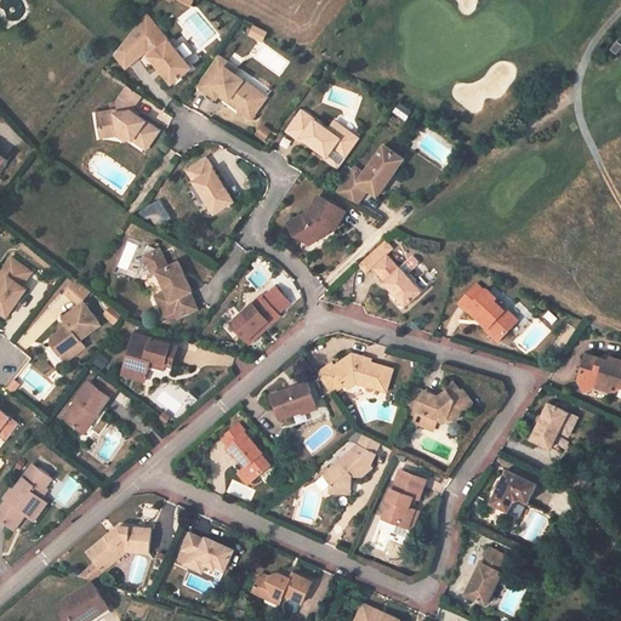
[(147,51),(174,83),(192,68),(170,40),(169,41),(159,28),(147,13),(118,51),(129,66),(147,51)]
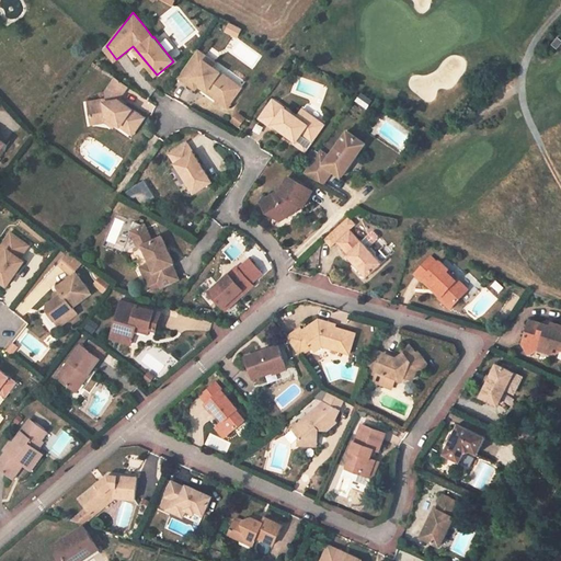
[(230,23),(226,32),(231,34),(236,26),(230,23)]
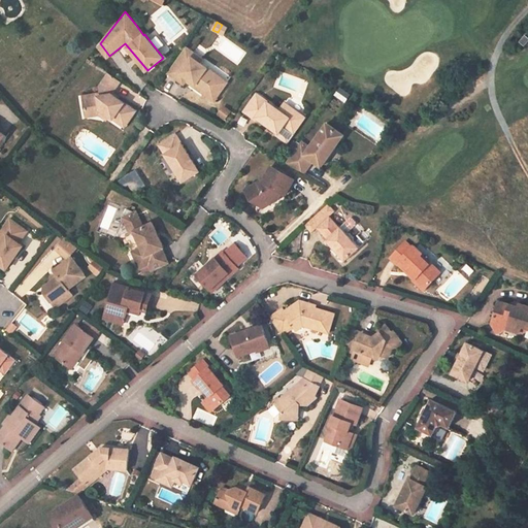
[(228,28),(222,25),(218,32),(224,35),(228,28)]
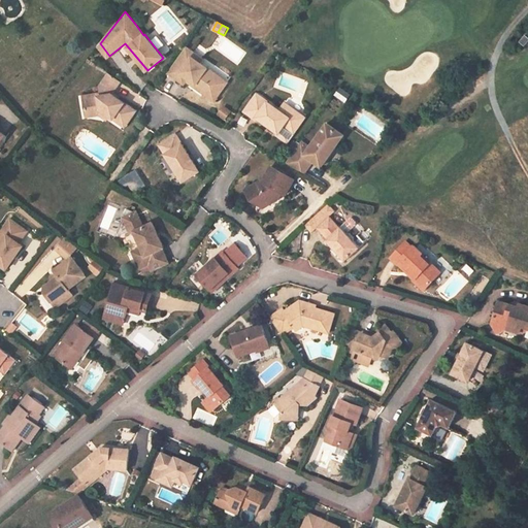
[(168,73),(184,85),(187,81),(188,78),(196,85),(198,81),(206,88),(217,74),(200,62),(198,64),(189,58),(192,54),(193,53),(186,47),(168,73)]
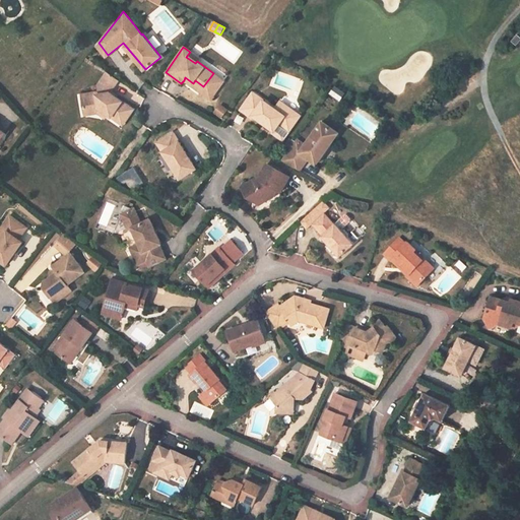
[(189,53),(186,57),(195,63),(197,61),(198,59),(189,53)]
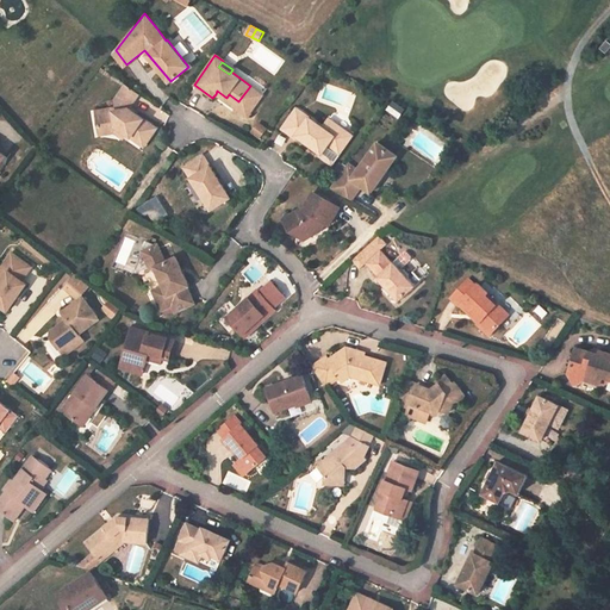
[(147,144),(157,128),(130,109),(139,94),(126,85),(116,100),(117,109),(95,111),(99,130),(116,126),(126,134),(132,137),(134,135),(147,144)]
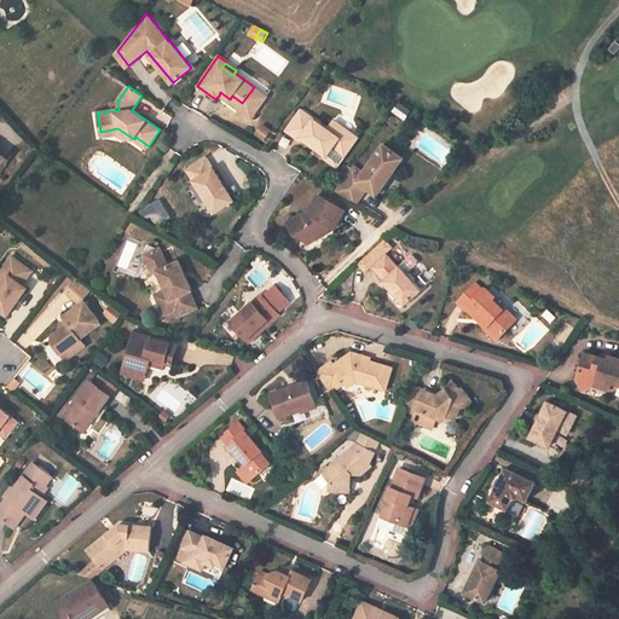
[(242,103),(238,109),(252,119),(267,97),(254,87),(242,103)]
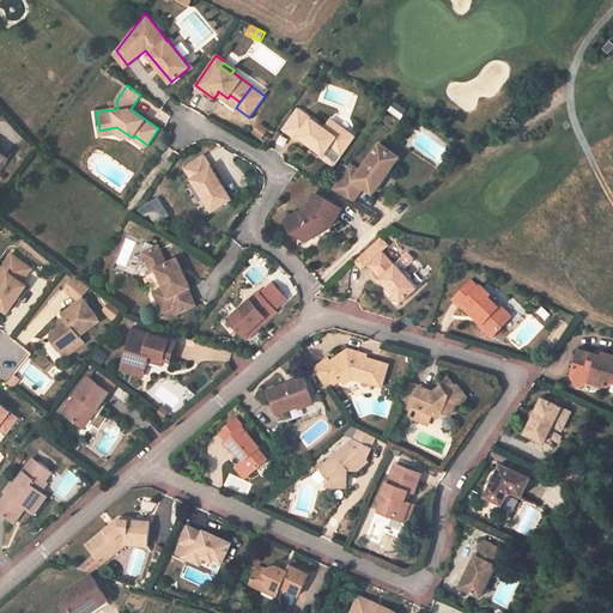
[(218,91),(217,95),(236,108),(240,102),(230,95),(228,98),(218,91)]
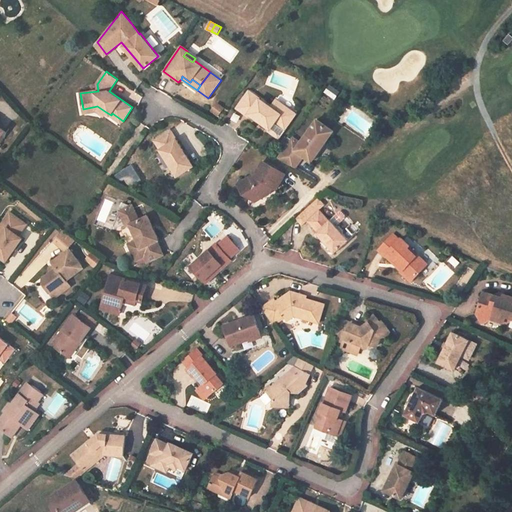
[(278,121),(286,127),(296,113),(276,100),(271,107),(249,91),(237,108),(248,116),(250,114),(270,128),(271,129),(276,122),(278,121)]
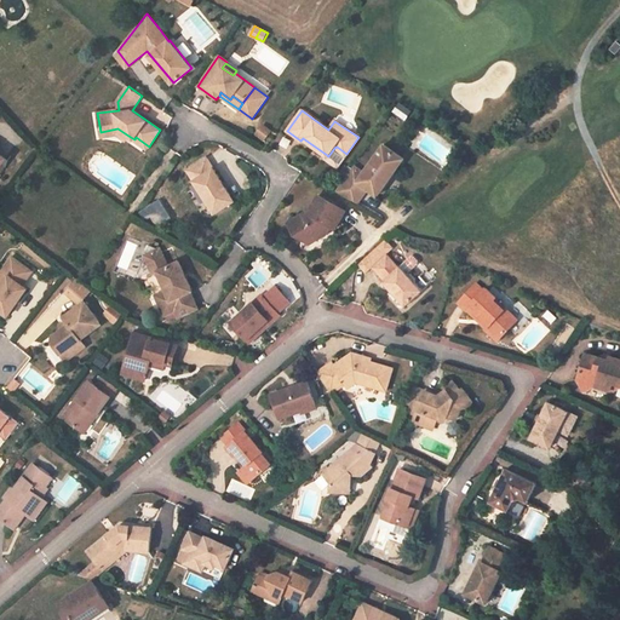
[(264,126),(257,136),(265,141),(271,131),(264,126)]
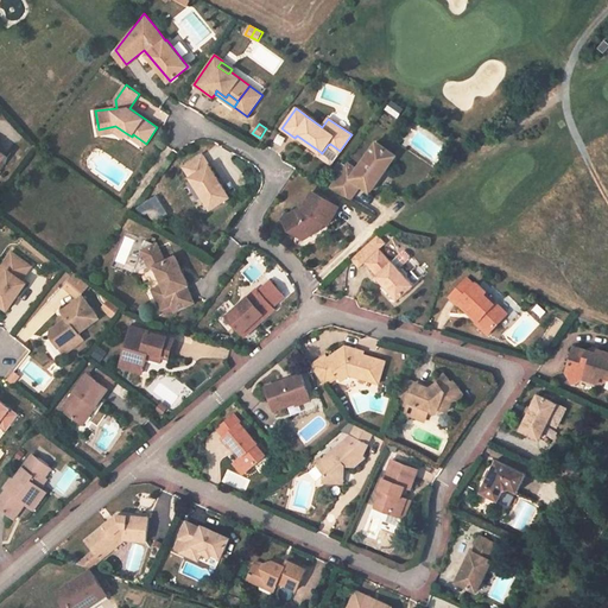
[(99,130),(99,134),(114,132),(124,138),(126,133),(115,126),(99,130)]
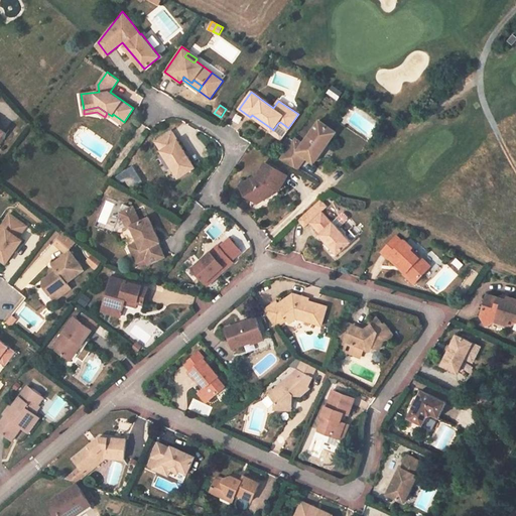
[(113,114),(112,116),(123,124),(124,122),(113,114)]
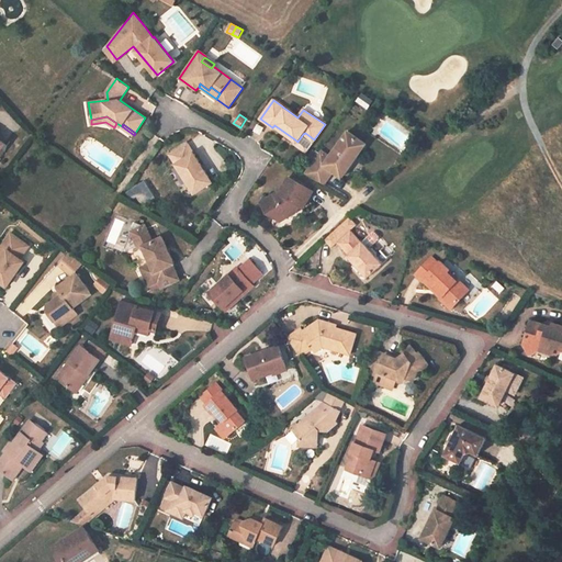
[(321,150),(305,173),(324,184),(334,171),(343,178),(366,144),(348,131),(329,157),(321,150)]
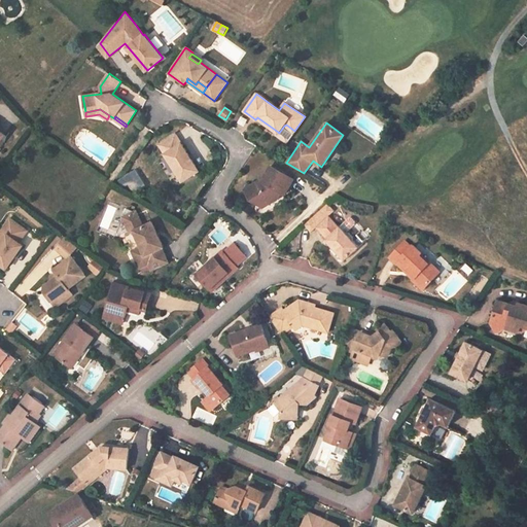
[(287,141),(294,131),(286,125),(284,126),(279,133),(278,132),(277,135),(287,141)]
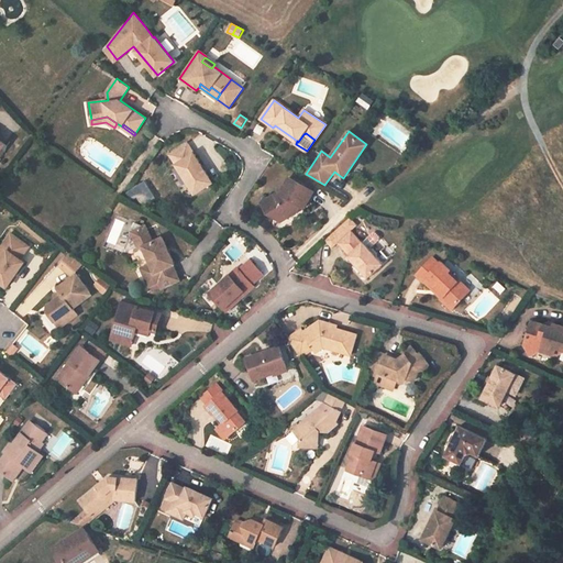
[(188,143),(170,154),(196,194),(213,183),(188,143)]
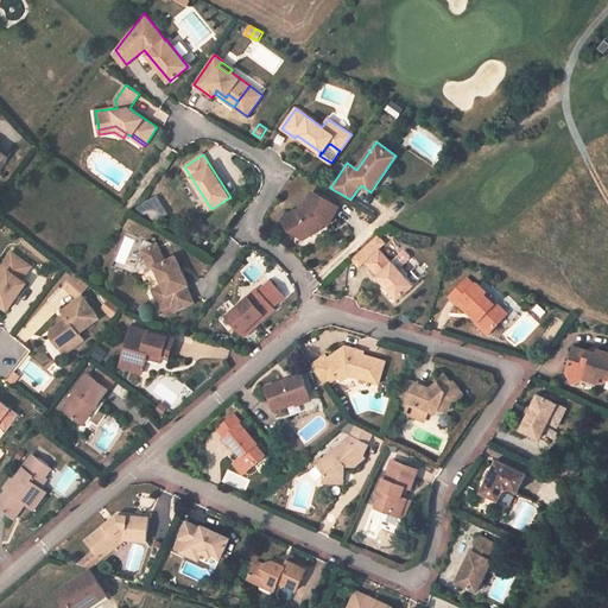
[(302,208),(283,219),(292,232),(301,235),(308,230),(310,235),(323,227),(318,225),(321,220),(325,222),(329,225),(340,207),(312,191),(303,209),(302,208)]
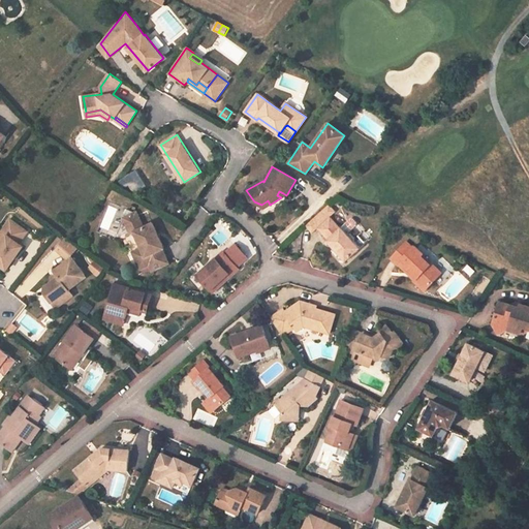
[(331,217),(336,212),(329,204),(305,226),(312,234),(318,228),(331,217)]
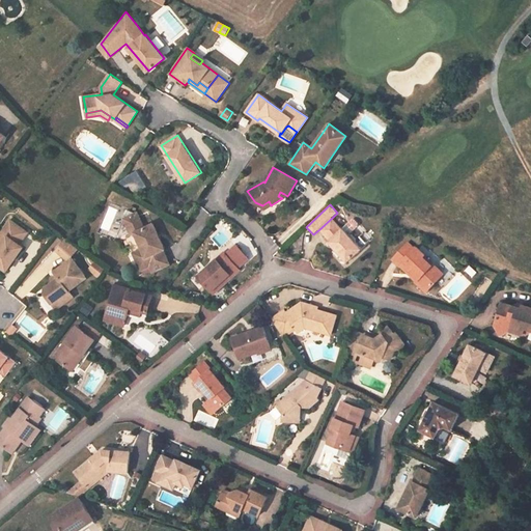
[(143,257),(137,260),(142,271),(150,266),(154,272),(170,264),(163,250),(165,249),(152,223),(144,228),(137,213),(123,219),(131,234),(135,232),(142,249),(139,250),(143,257)]
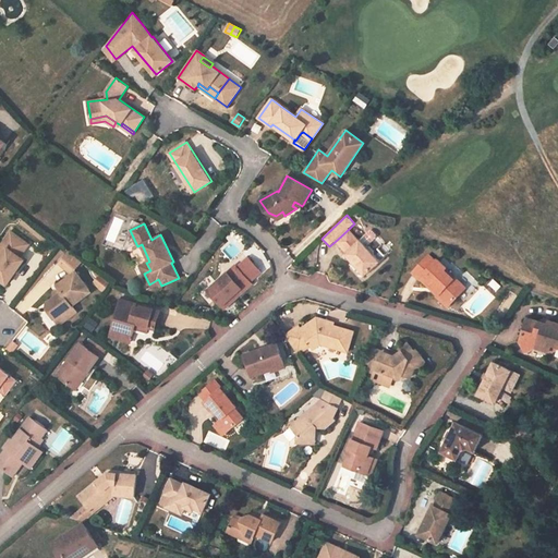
[(349,229),(336,241),(347,252),(346,253),(365,276),(380,262),(374,254),(375,251),(371,245),(366,246),(360,240),(349,229)]
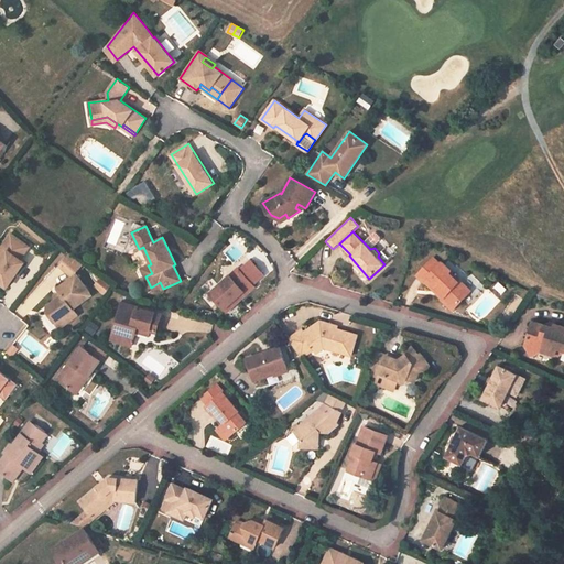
[(11,235),(1,248),(7,251),(0,261),(0,283),(7,289),(24,263),(20,260),(30,247),(11,235)]
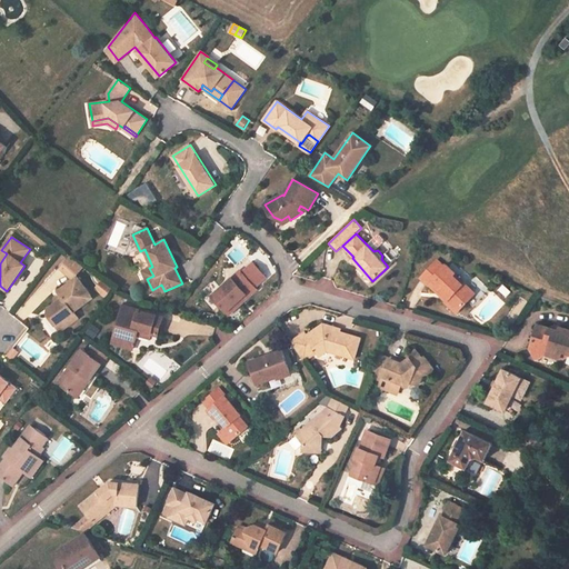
[(71,255),(62,268),(76,278),(86,266),(71,255)]
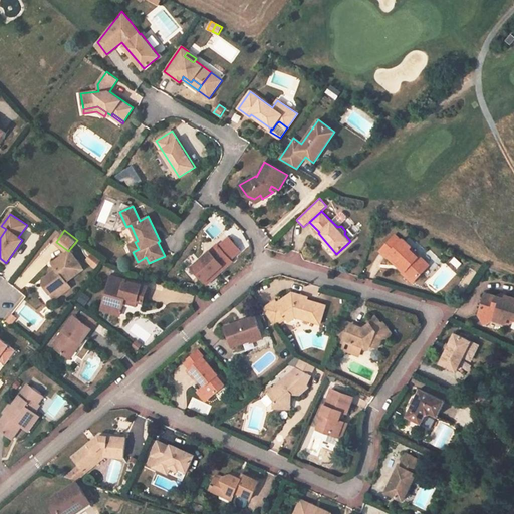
[(396,236),(379,251),(387,257),(388,256),(393,261),(395,260),(402,267),(401,269),(414,281),(430,265),(419,256),(418,257),(410,249),(412,247),(404,239),(402,241),(396,236)]
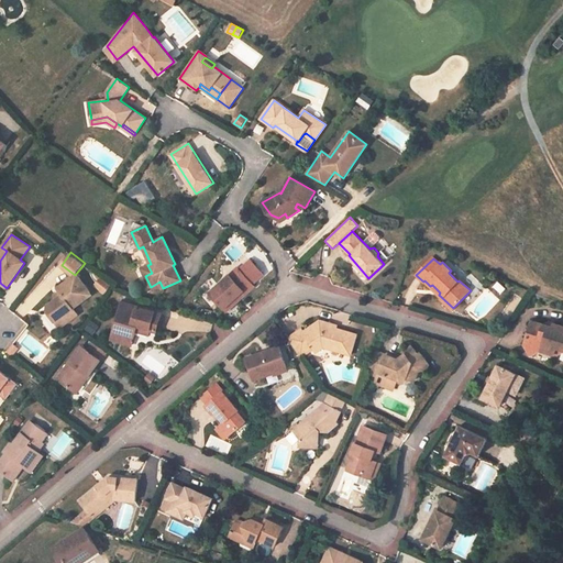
[(211,293),(224,308),(239,295),(241,298),(254,286),(253,284),(263,274),(251,260),(240,269),(239,268),(211,293)]
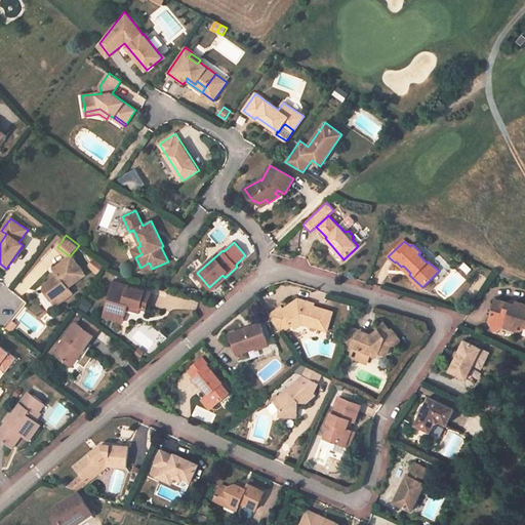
[(135,257),(142,254),(137,247),(131,250),(135,257)]
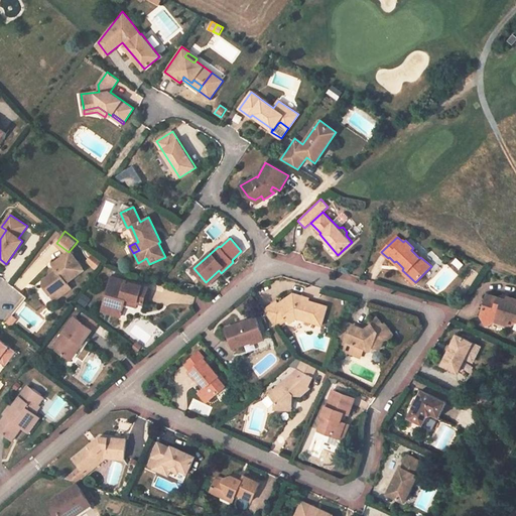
[(44,285),(51,294),(56,290),(60,296),(73,288),(68,282),(85,270),(72,251),(53,264),(55,267),(50,271),(50,275),(44,279),(44,285)]
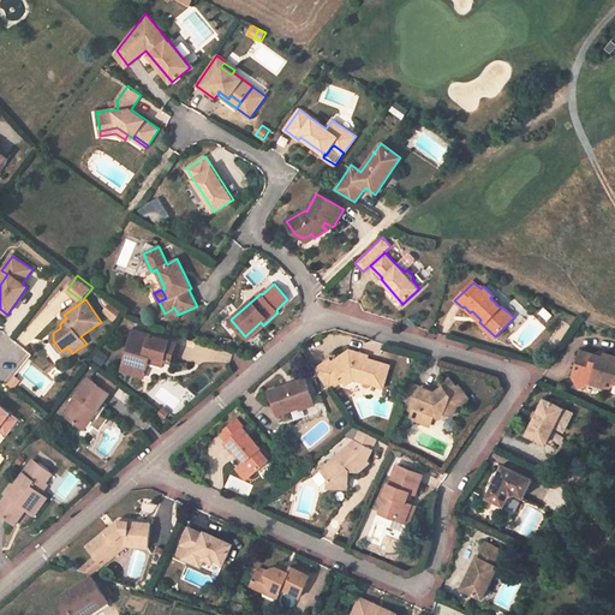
[(113,304),(106,312),(117,321),(124,312),(113,304)]
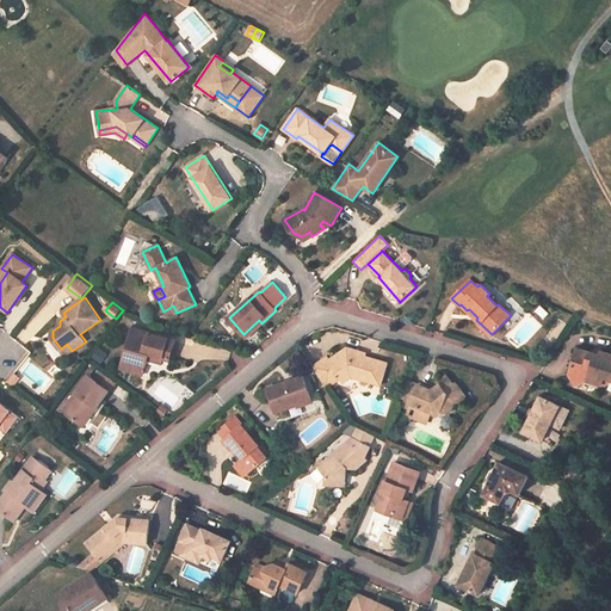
[(469,309),(467,310),(476,320),(477,318),(469,309)]
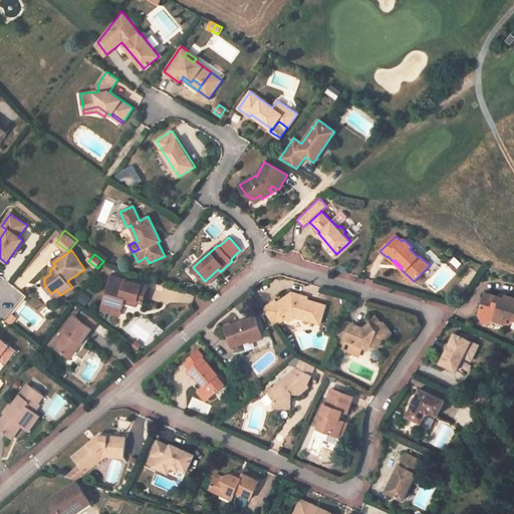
[(205,281),(207,283),(220,272),(218,269),(205,281)]
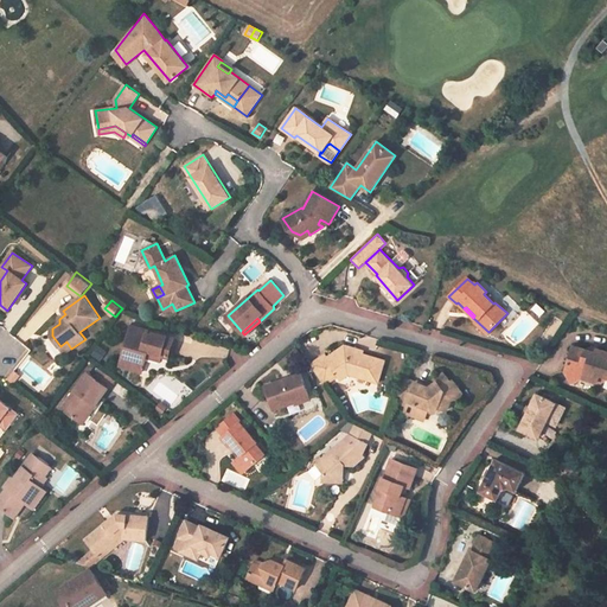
[(142,372),(147,357),(148,351),(163,356),(170,357),(174,339),(132,326),(120,365),(142,372)]
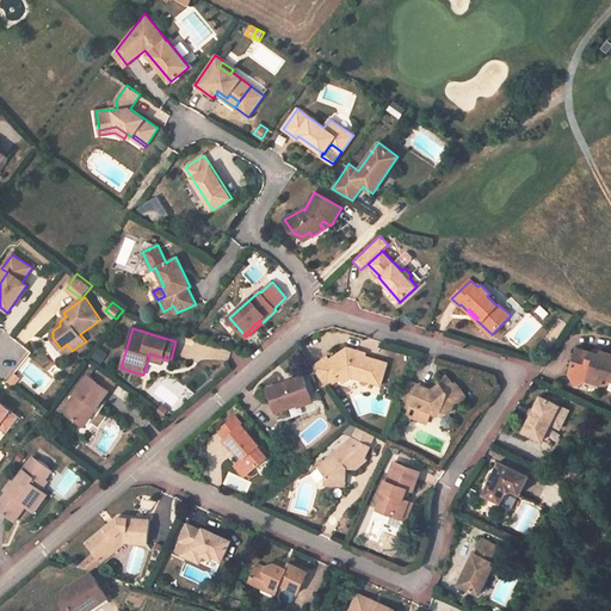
[(66,356),(72,351),(67,344),(61,349),(66,356)]
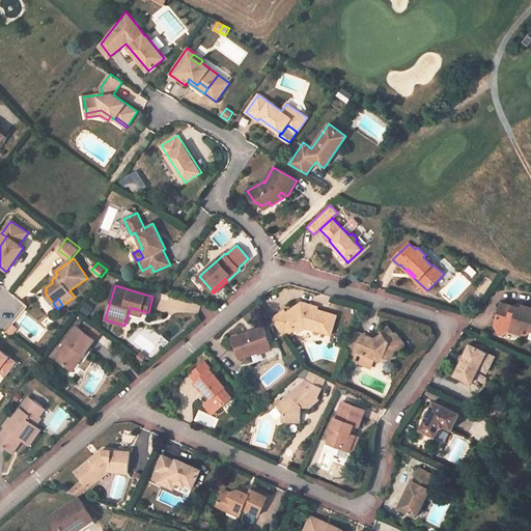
[(332,335),(337,315),(317,310),(309,308),(309,305),(302,303),(286,313),(284,310),(272,319),(283,337),(296,329),(299,332),(305,328),(332,335)]
